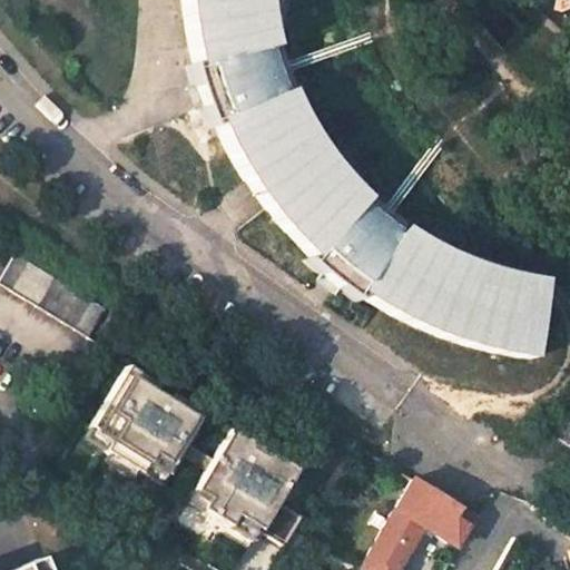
[(179,0),(180,7),(188,47),(193,66),(186,68),(205,121),(210,118),(228,150),(251,189),(284,229),(308,256),(304,262),(347,295),(352,291),(382,310),(428,331),(471,345),(508,353),(529,356),(533,320),(514,318),(520,285),(491,281),(468,274),(433,258),(395,239),(359,210),(331,182),(302,145),(284,114),(266,74),(256,38),(248,0),(179,0)]
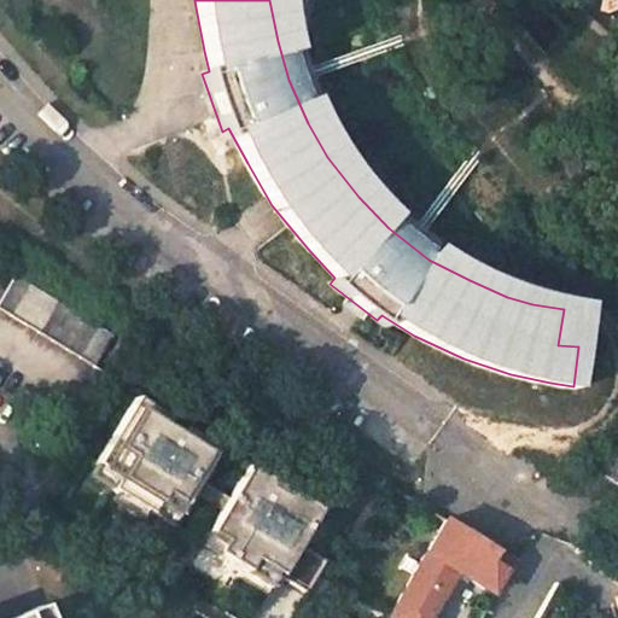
[(114,334),(0,266),(0,309),(94,367),(114,334)]
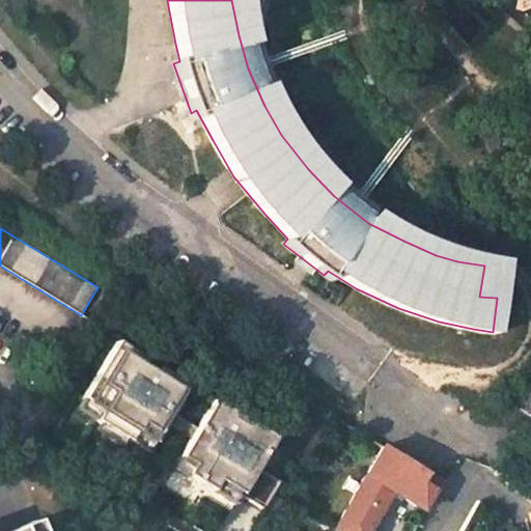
[(168,415),(186,385),(157,368),(152,375),(138,366),(142,360),(113,342),(80,398),(100,410),(93,420),(127,440),(133,429),(152,441),(161,426),(168,415)]
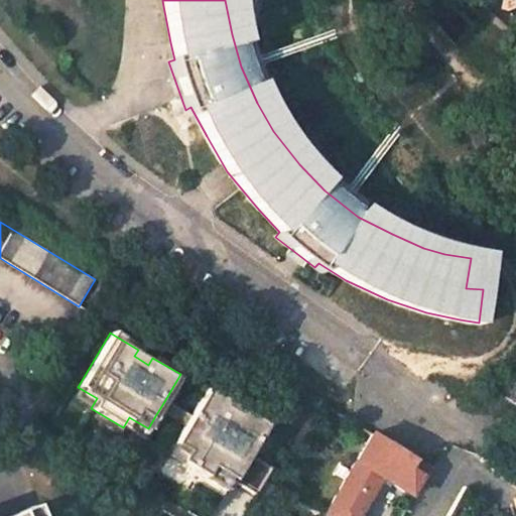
[(515,399),(515,380),(514,379),(505,393),(515,399)]
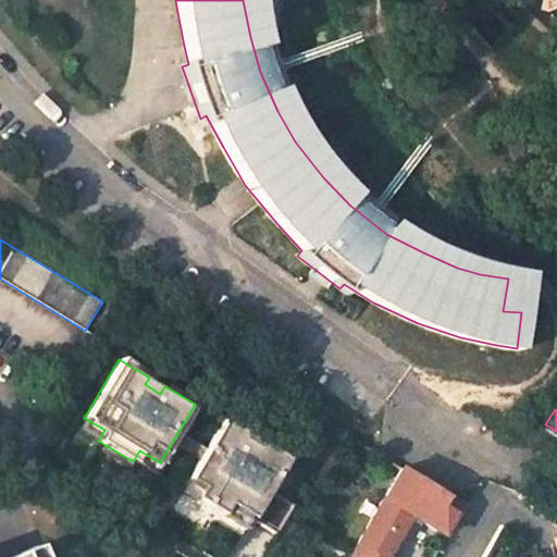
[(181,489),(243,527),(249,515),(275,531),(292,505),(267,489),(285,459),(223,420),(203,452),(196,463),(181,489)]
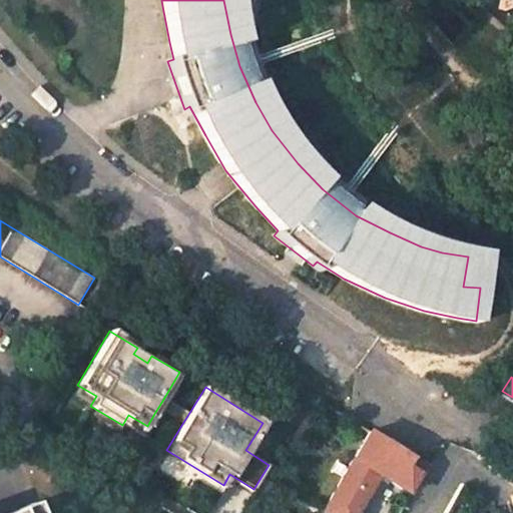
[(162,401),(155,412),(180,427),(187,416),(162,401)]
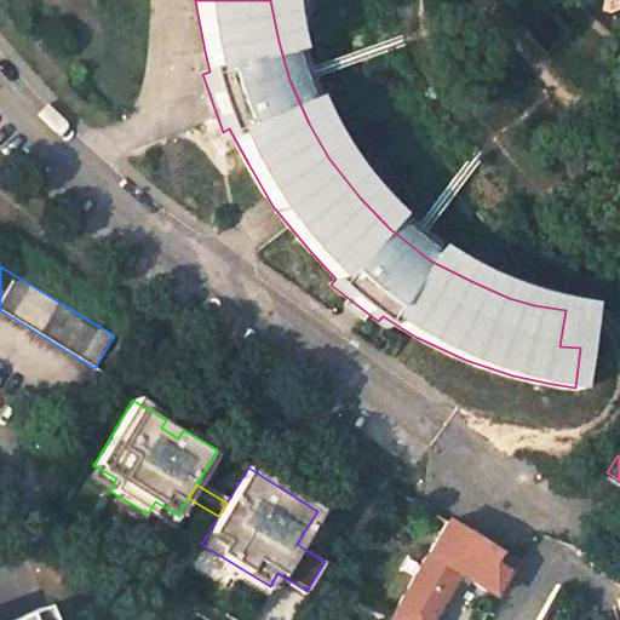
[(155,501),(148,514),(171,527),(178,515),(155,501)]
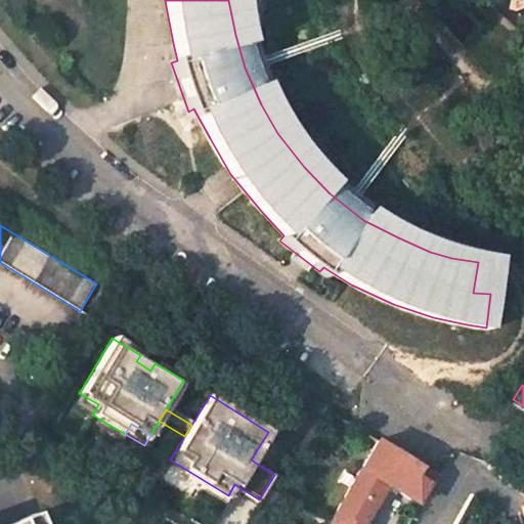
[(377,441),(329,523),(330,523),(361,523),(385,484),(417,504),(432,475),(377,441)]
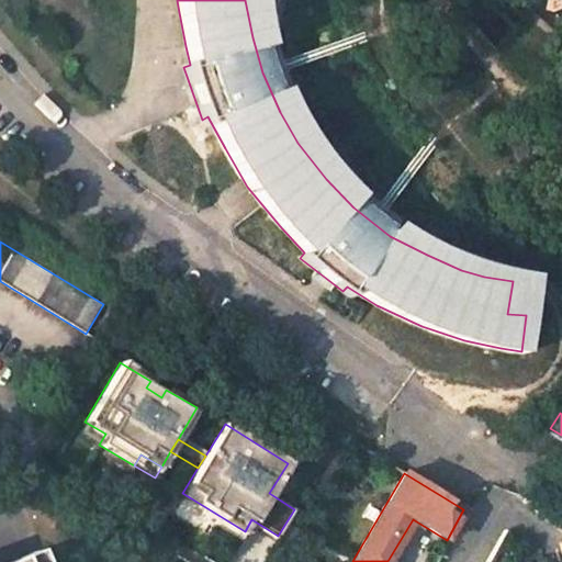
[(38,561),(34,551),(8,561),(38,561)]
